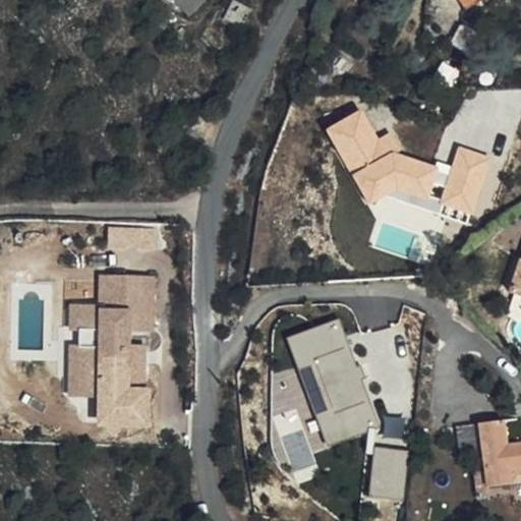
[(474,0),(442,0),(454,15),(474,0)]
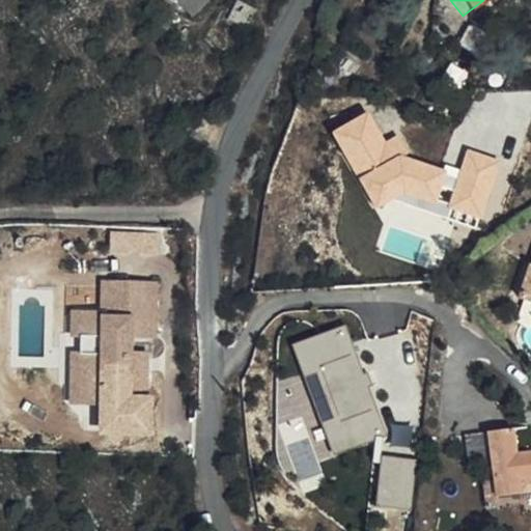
[(333,132),(359,179),(401,157),(411,151),(401,134),(385,143),(368,112),(333,132)]
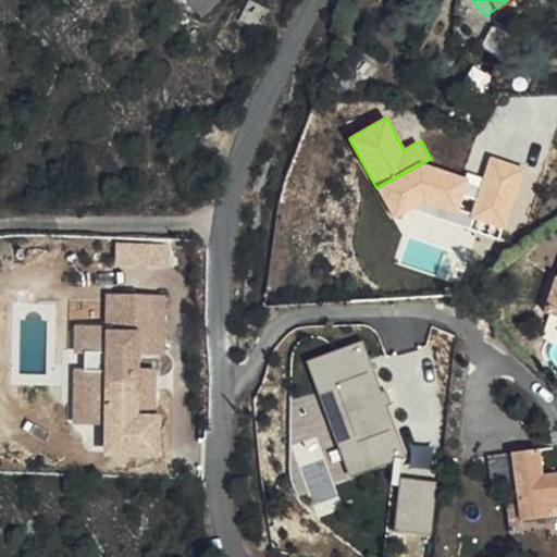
[(492,159),(472,217),(506,227),(525,171),(492,159)]
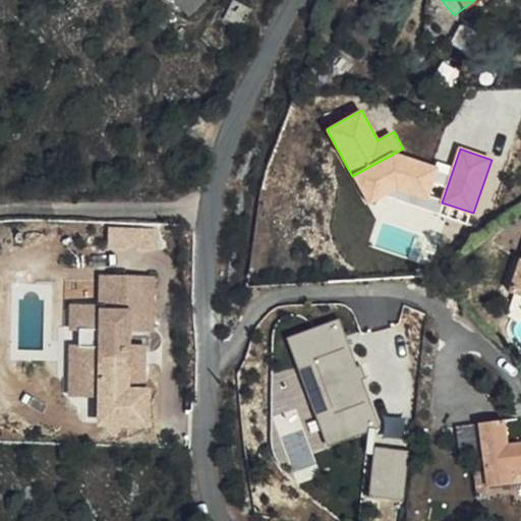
[(352,176),(368,205),(396,190),(426,199),(437,166),(394,154),(352,176)]
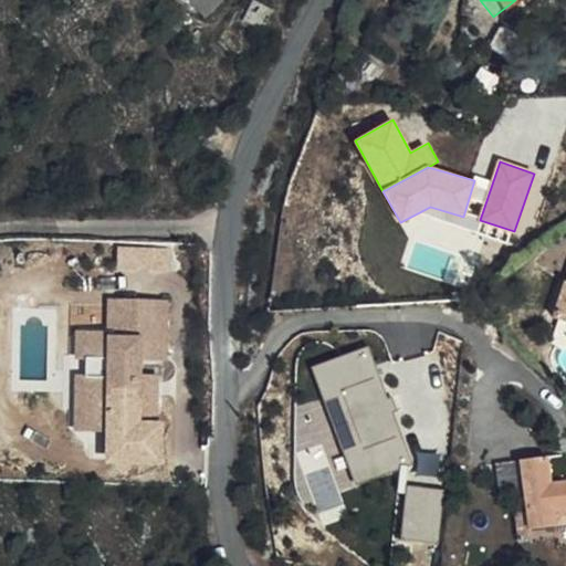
[(74,381),(72,432),(142,432),(142,399),(125,399),(125,386),(125,362),(152,362),(153,312),(102,311),(102,337),(101,359),(76,359),(76,364),(66,364),(66,381),(74,381)]
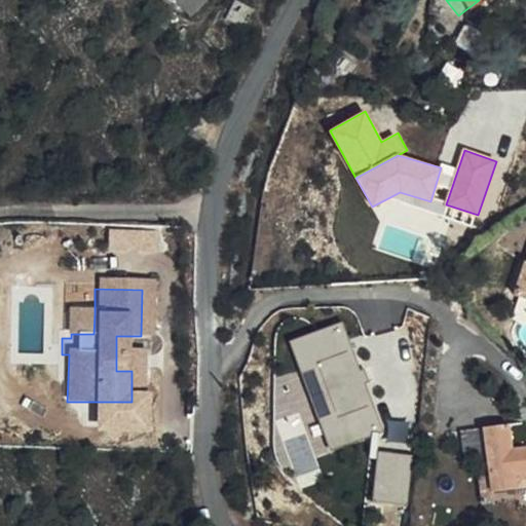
[(71,334),(94,334),(95,313),(62,312),(62,338),(71,338),(71,334)]
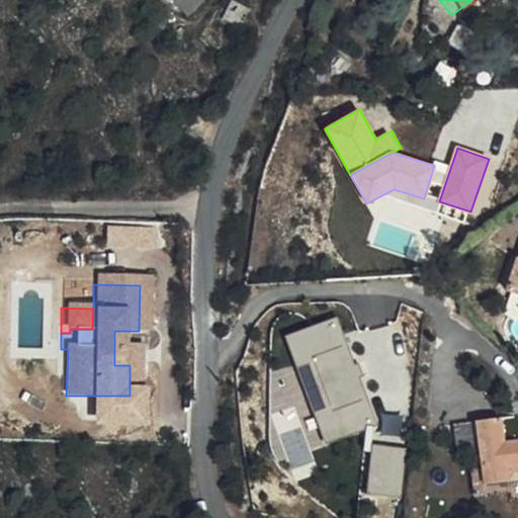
[(287,337),(326,444),(376,426),(337,320),(287,337)]
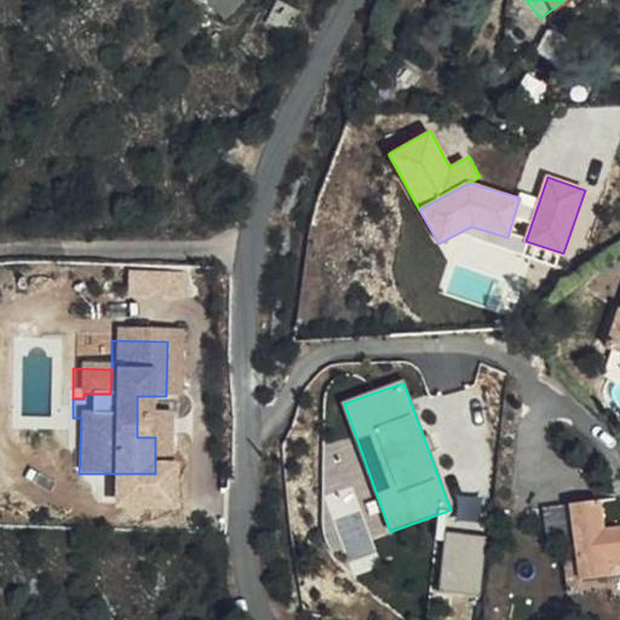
[(70,472),(79,474),(81,418),(73,418),(70,472)]
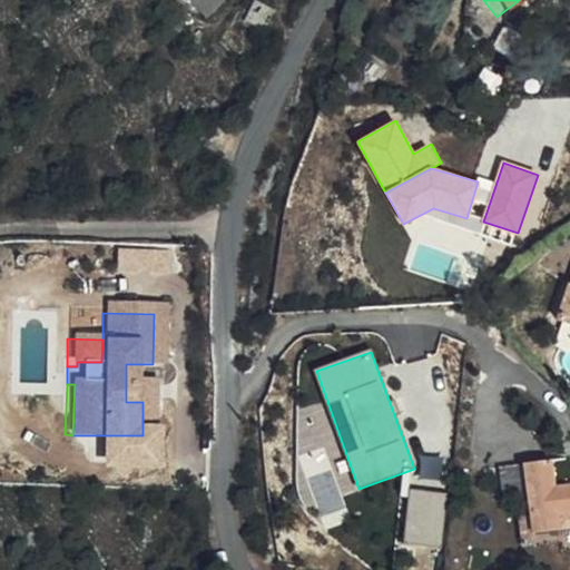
[(126,389),(126,402),(143,402),(144,389),(126,389)]
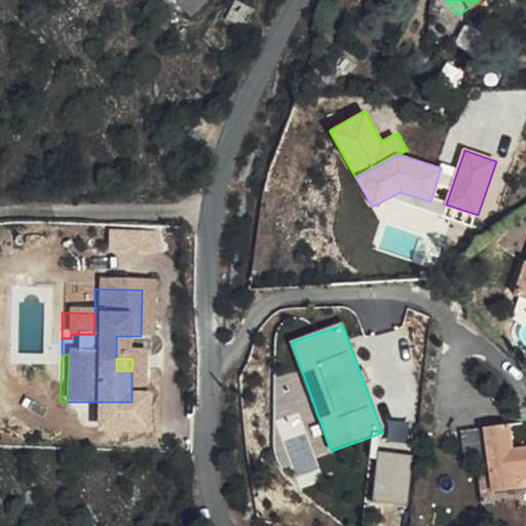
[(525,443),(483,448),(490,516),(518,513),(516,492),(525,491),(525,443)]
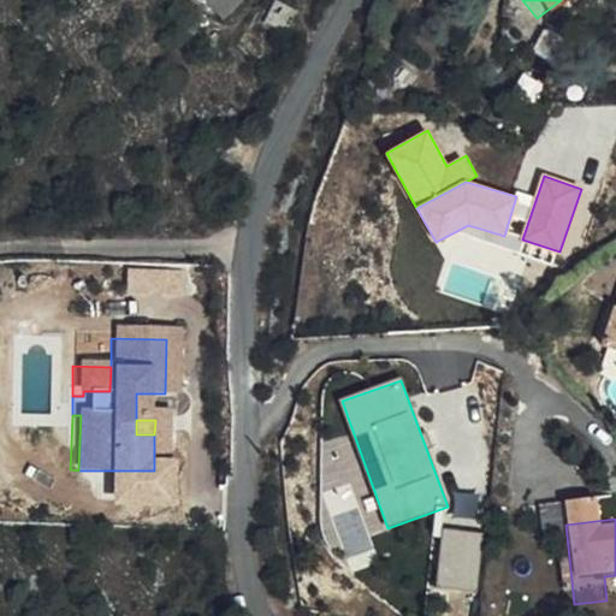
[(445,531),(438,587),(477,592),(484,535),(445,531)]
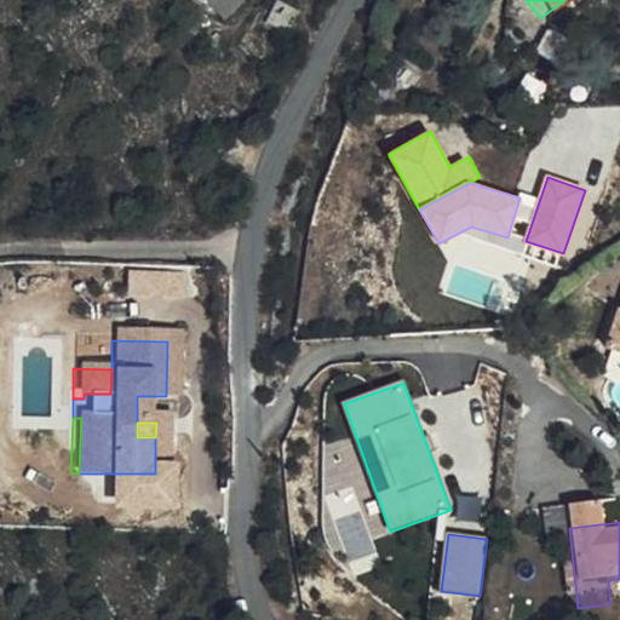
[(619,579),(608,580),(610,604),(619,603),(619,579)]
